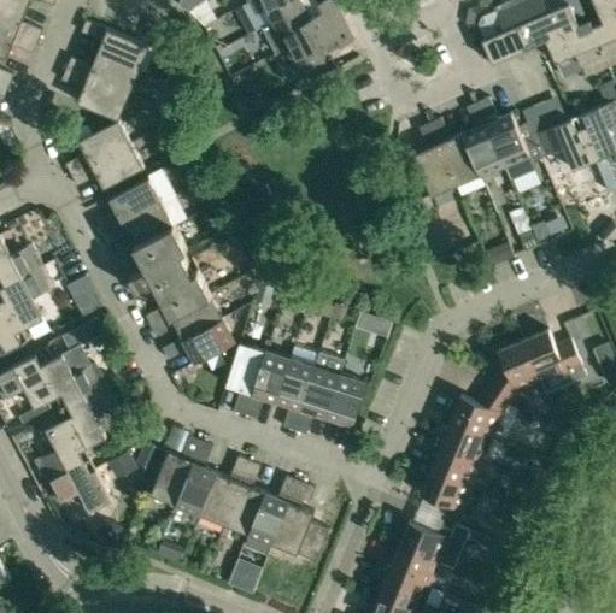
[(0,27),(37,43),(42,31),(21,23),(27,11),(0,0),(0,27)]
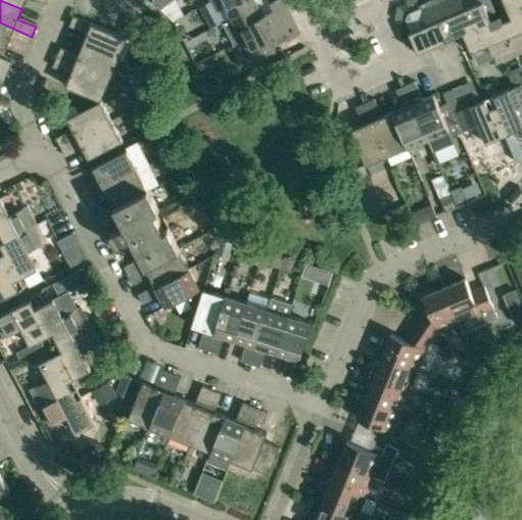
[(0,0),(22,9),(26,0),(32,0),(44,5),(46,0),(0,0)]
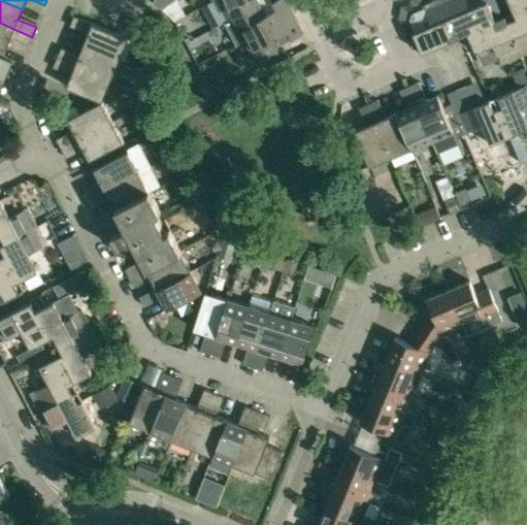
[(218,0),(211,3),(218,14),(227,10),(232,21),(259,6),(255,0),(218,0)]
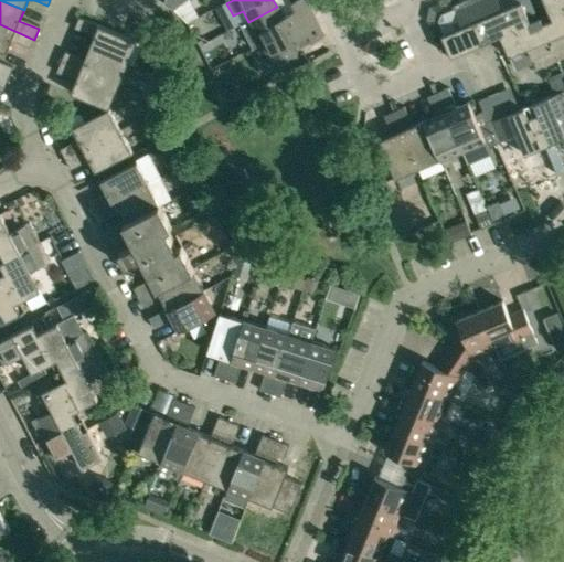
[(248,22),(262,45),(312,19),(302,0),(299,0),(290,6),(294,12),(283,18),(277,7),(248,22)]
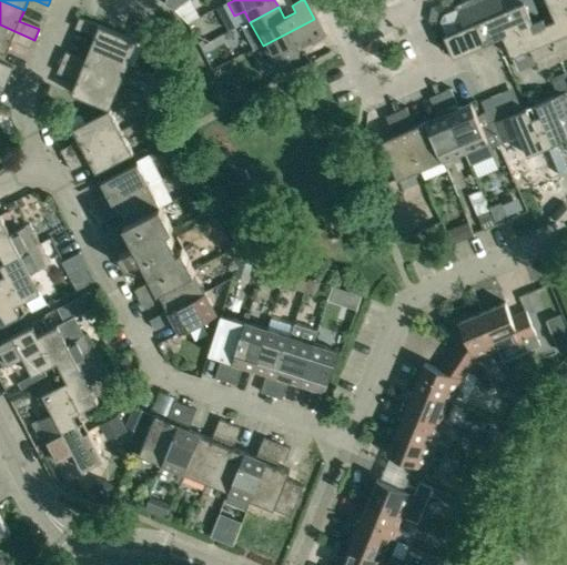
[(492,43),(502,39),(532,24),(524,4),(504,12),(497,0),(476,0),(474,1),(492,43)]
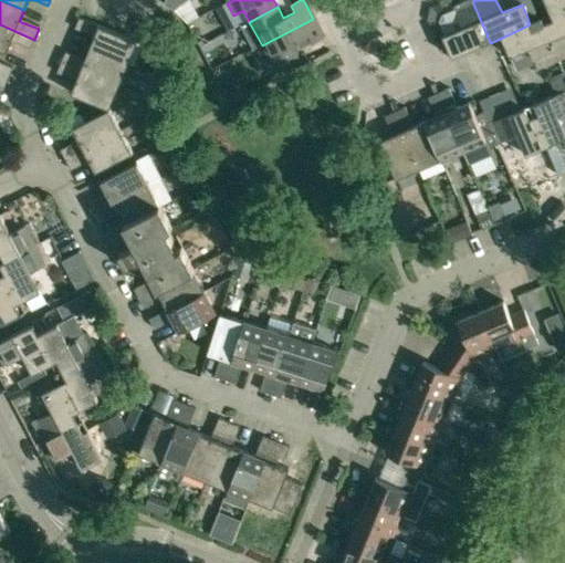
[(518,0),(521,4),(522,4),(529,20),(535,17),(527,0),(518,0)]
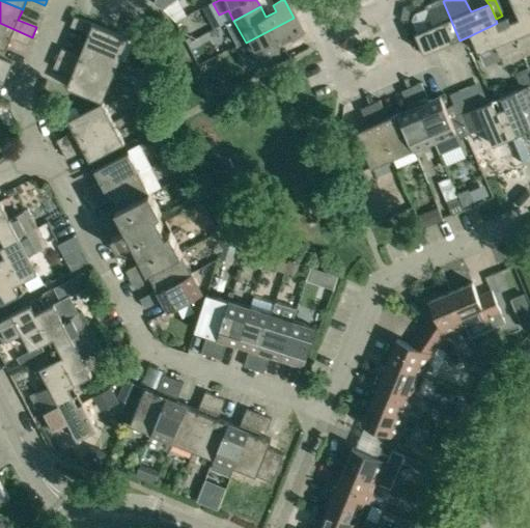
[(529,0),(508,0),(515,16),(529,9),(529,0)]
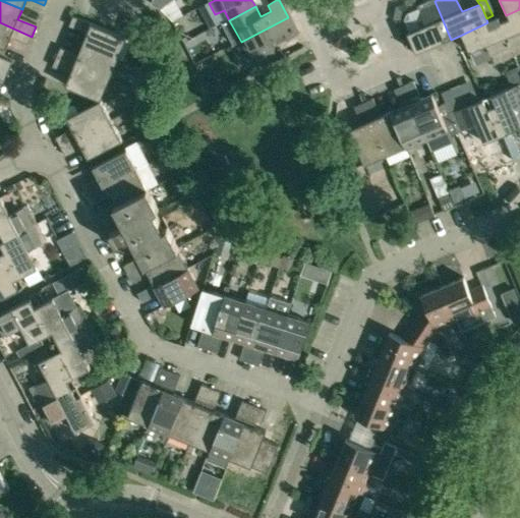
[(415,55),(451,40),(435,1),(416,8),(424,27),(406,35),(415,55)]
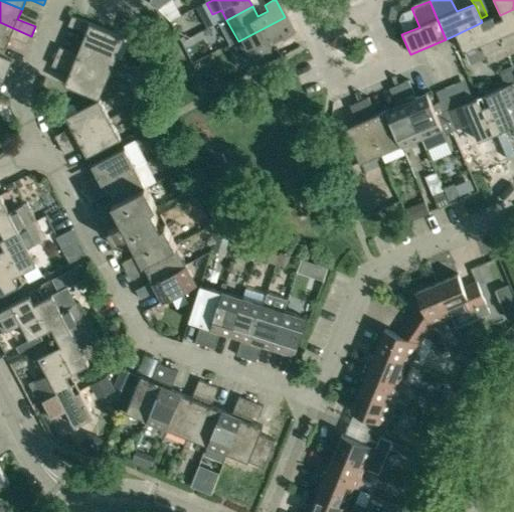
[(492,19),(508,56),(513,53),(513,9),(500,15),(492,19)]
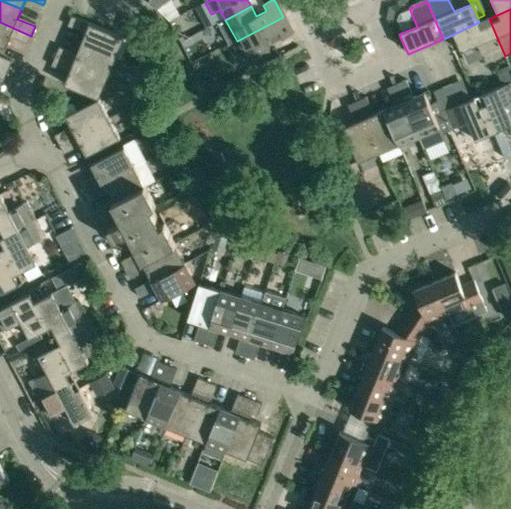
[(292,34),(283,17),(237,41),(248,63),(274,49),(268,39),(278,34),(282,40),(292,34)]
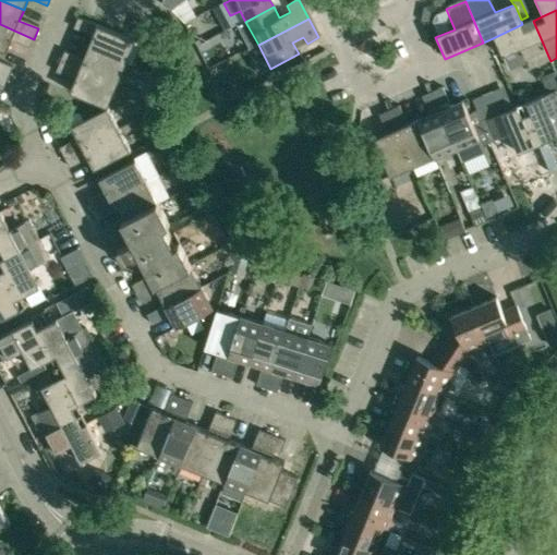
[(92,38),(86,51),(124,68),(134,43),(92,25),(91,26),(77,20),(73,31),(92,38)]
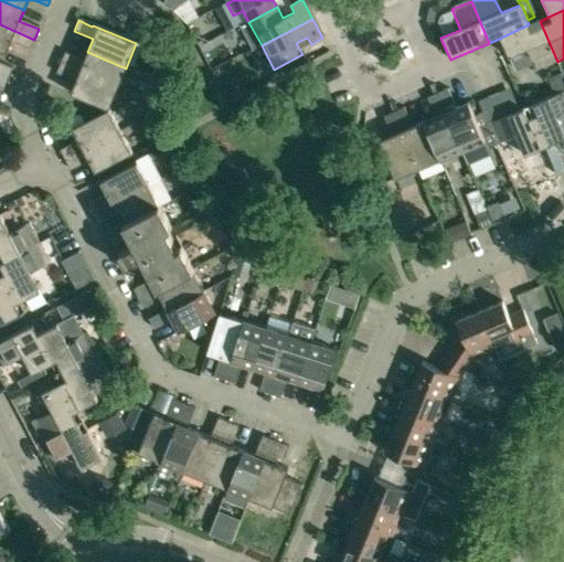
[(540,21),(529,24),(499,39),(508,59),(528,51),(535,72),(557,62),(540,21)]
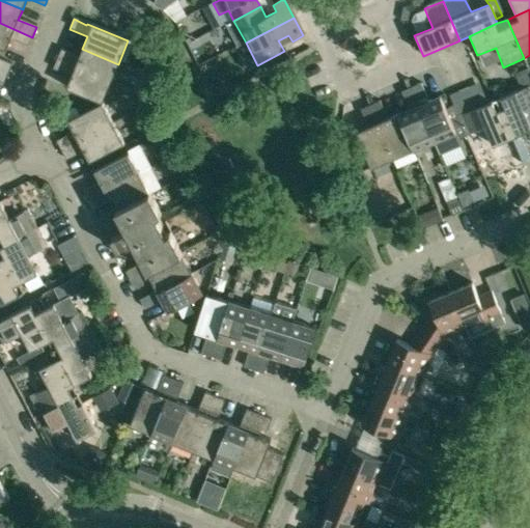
[(28,47),(32,37),(0,23),(0,49),(5,51),(10,39),(28,47)]
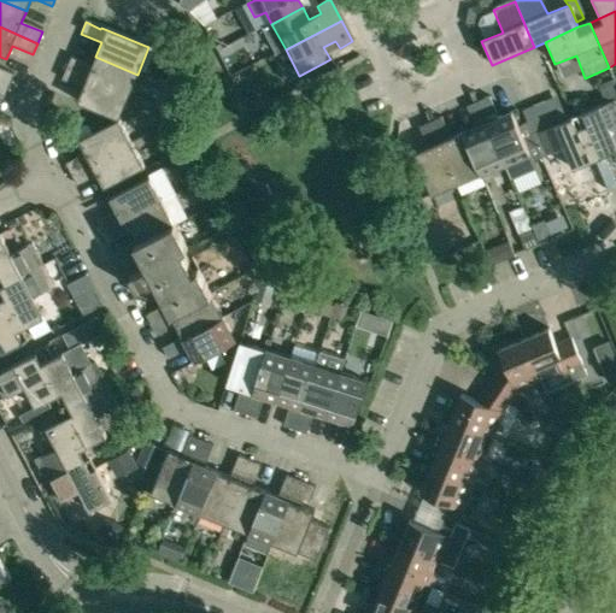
[(128,98),(138,75),(95,57),(91,68),(70,59),(65,71),(128,98)]
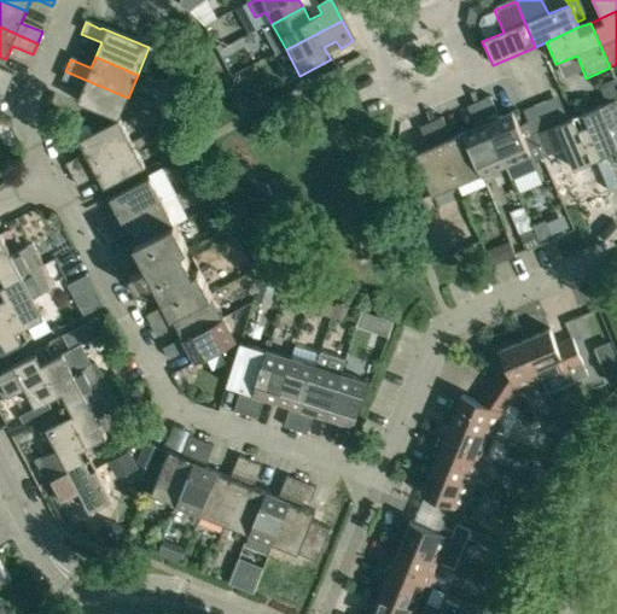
[(0,85),(9,88),(13,76),(0,70),(0,85)]
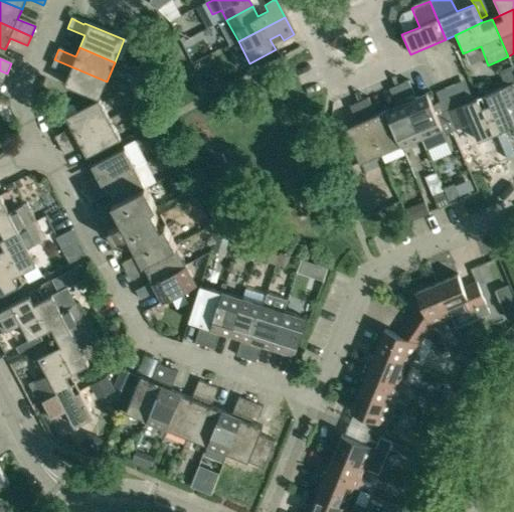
[(99,102),(107,81),(54,59),(50,68),(67,75),(63,87),(98,102),(99,101),(99,102)]
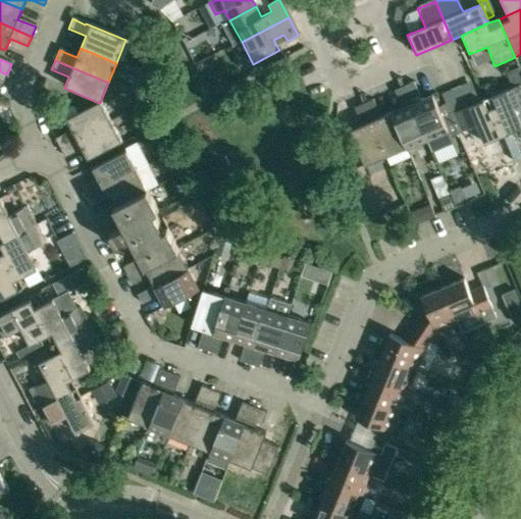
[(413,84),(404,88),(426,141),(430,152),(452,143),(432,96),(421,101),(413,84)]
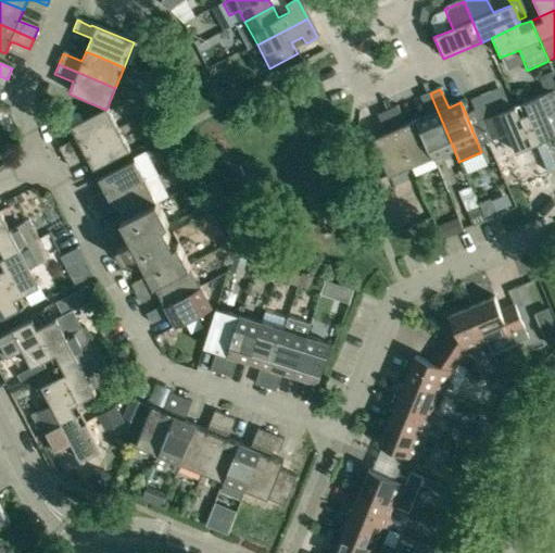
[(519,107),(513,110),(503,89),(469,103),(487,145),(506,136),(515,155),(537,147),(519,107)]
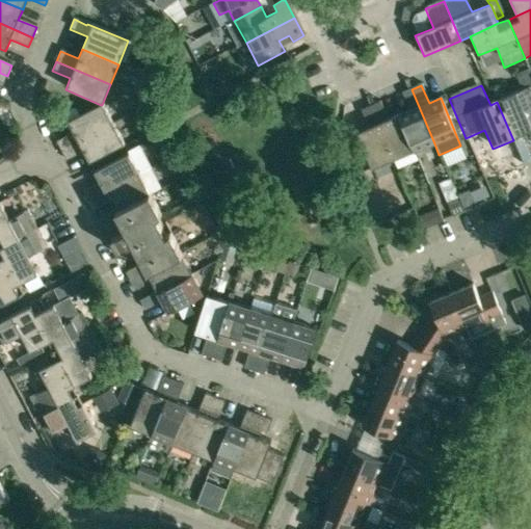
[(530,110),(530,86),(497,102),(513,140),(530,132),(530,131),(524,113),(530,110)]
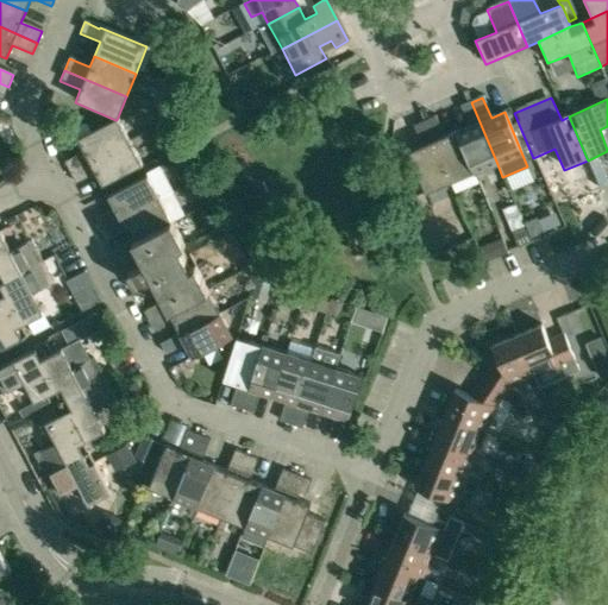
[(474,174),(497,164),(471,102),(459,107),(469,127),(456,133),(474,174)]
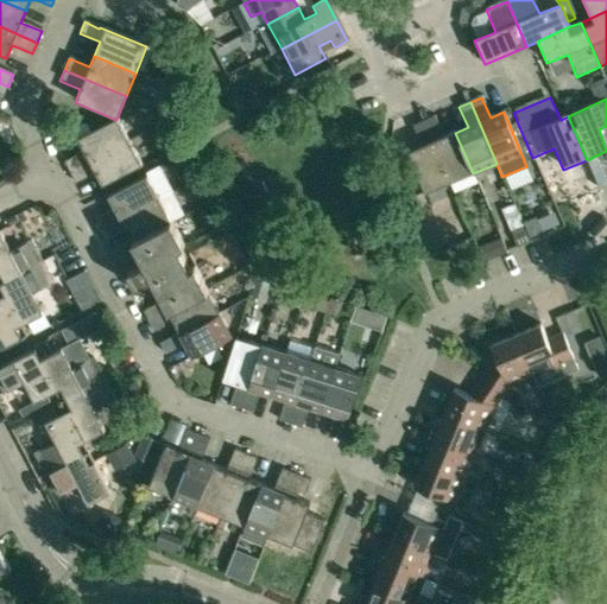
[(473,173),(455,133),(443,138),(434,118),(423,122),(449,184),(473,173)]
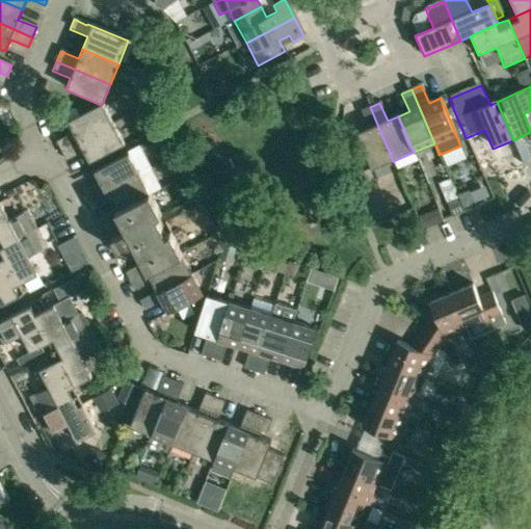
[(55,143),(60,152),(112,125),(102,105),(102,104),(101,105),(90,110),(78,117),(67,123),(73,134),(55,143)]
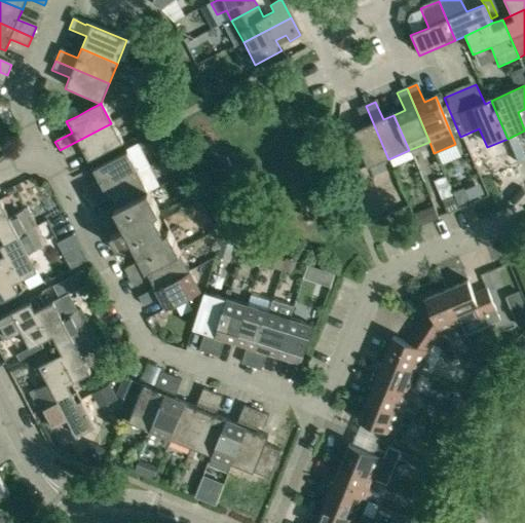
[(77,116),(89,109),(87,106),(73,108),(77,116)]
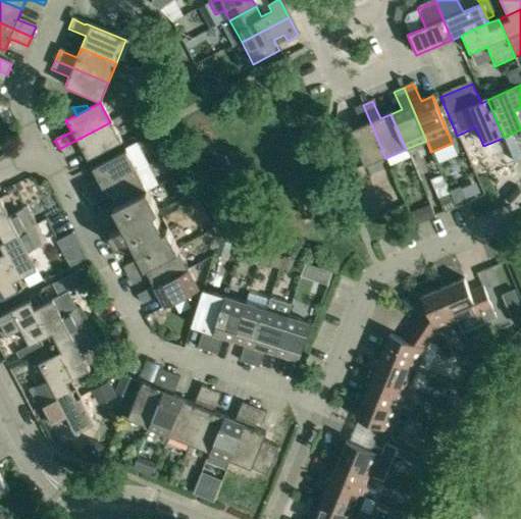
[(364,167),(385,158),(363,105),(354,108),(361,126),(349,132),(364,167)]
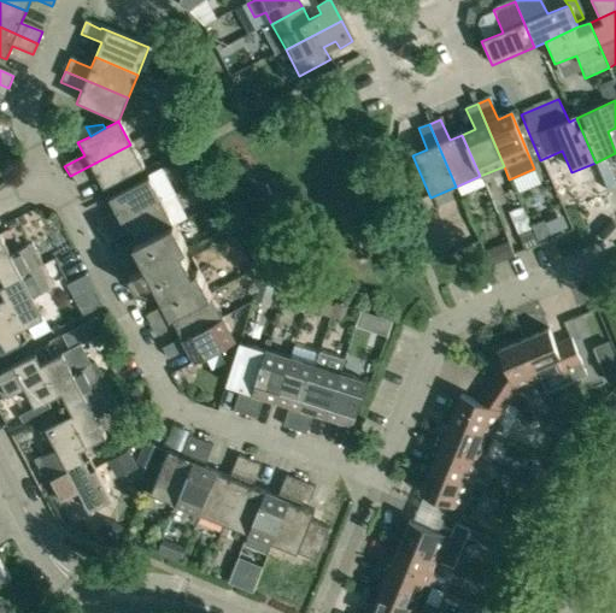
[(130,145),(70,176),(76,188),(95,177),(103,190),(142,169),(130,145)]
